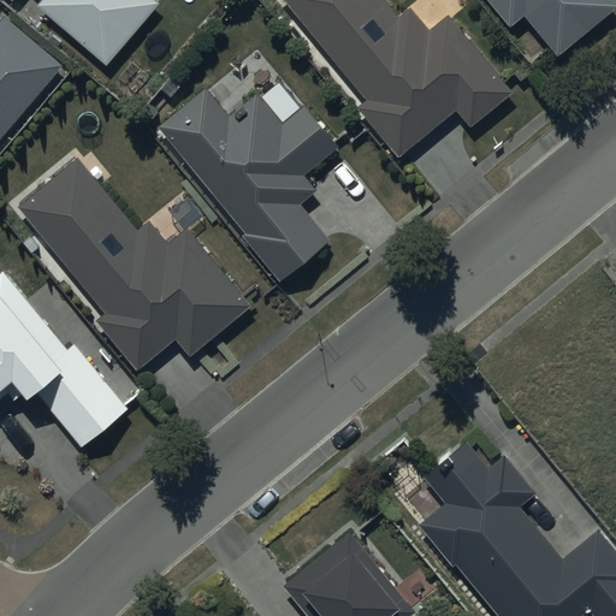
[(40,0),(37,4),(107,63),(160,3),(158,0),(40,0)]
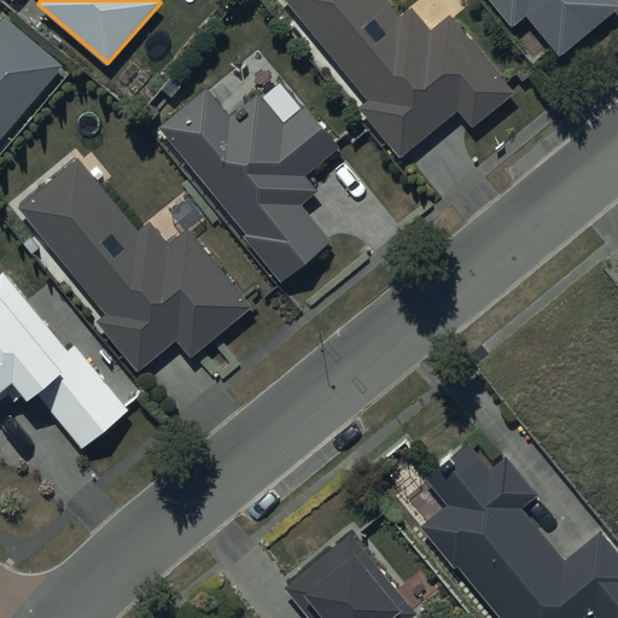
[(386,0),(286,0),(367,95),(357,104),(398,155),(456,106),(472,124),(513,91),(449,13),(431,28),(412,5),(398,15),(386,0)]
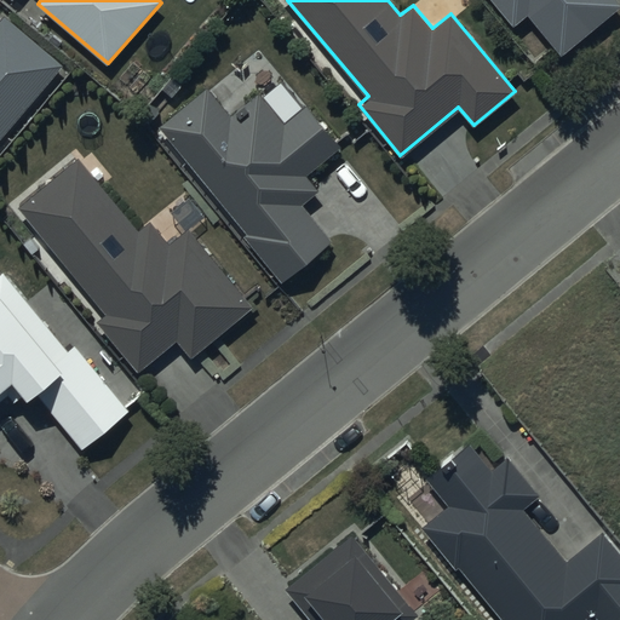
[(492,0),(510,22),(526,10),(560,52),(619,6),(613,0),(492,0)]
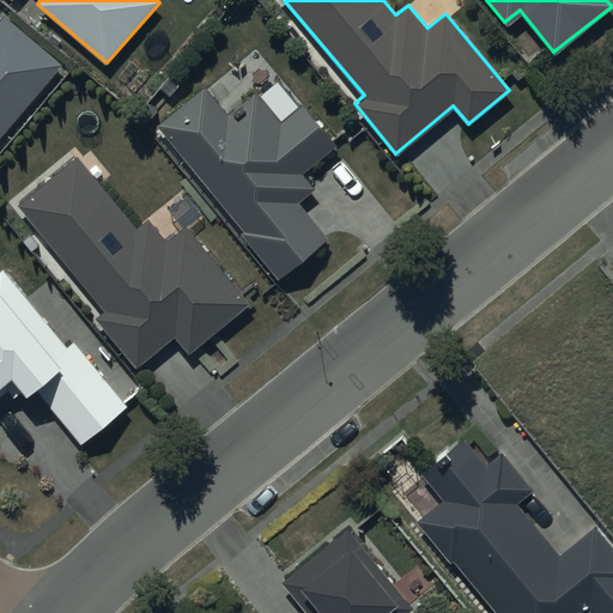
[(0,138),(66,62),(6,12),(0,18),(0,138)]
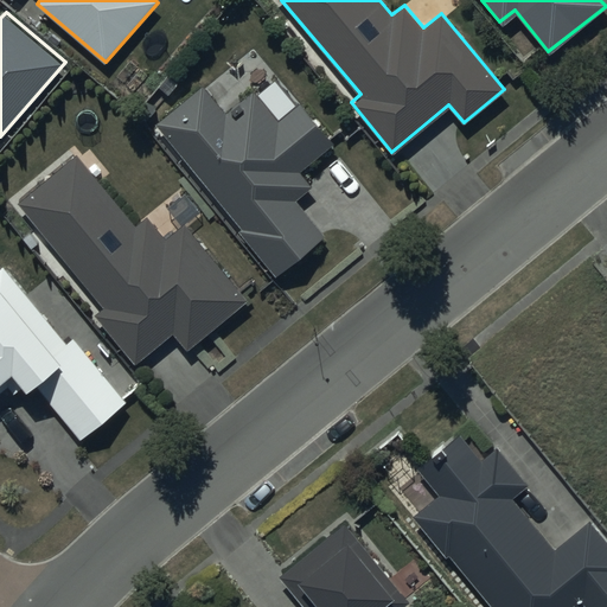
[(204,84),(157,122),(242,225),(237,229),(275,274),(324,234),(294,198),(310,185),(299,172),(334,142),(300,101),(278,120),(251,89),(225,112),(204,84)]
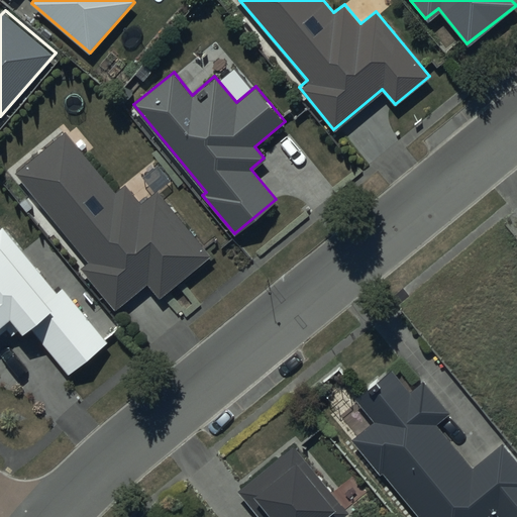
[(65,131),(16,171),(90,260),(82,267),(115,307),(145,282),(159,298),(210,254),(156,189),(140,201),(125,183),(115,192),(65,131)]
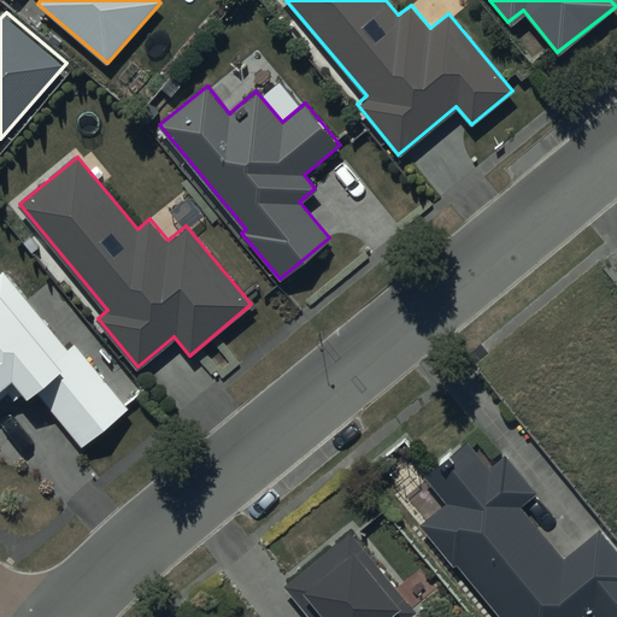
[(68,346),(4,268),(0,270),(0,399),(10,391),(15,398),(24,388),(29,393),(36,387),(83,445),(129,407),(75,341),(68,346)]
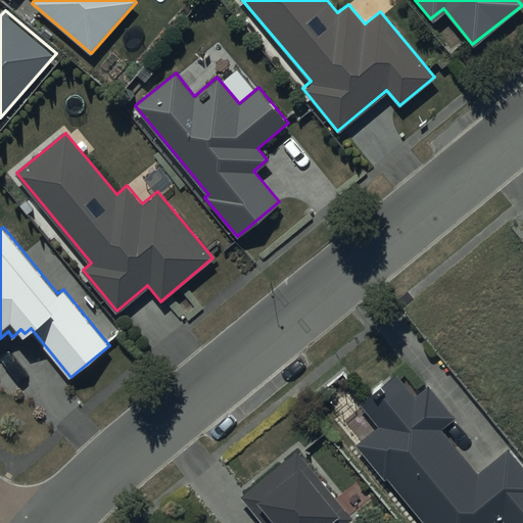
[(378,426),(355,443),(383,479),(387,476),(422,522),(420,522),(497,522),(502,520),(504,522),(522,522),(522,465),(509,447),(476,472),(441,427),(455,418),(428,384),(415,393),(396,370),(358,399),(378,426)]
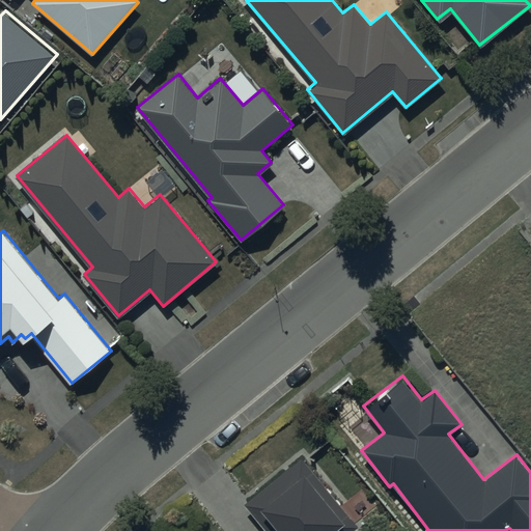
[(348,530),(356,525),(300,455),(244,503),(254,515),(262,509),(275,524),(272,527),(275,530),(273,530),(348,530)]
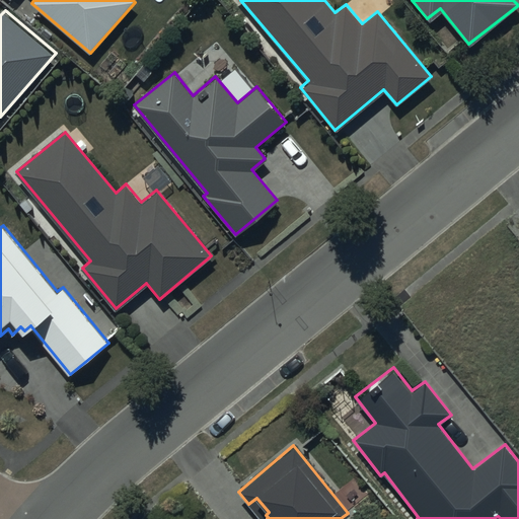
All buildings are outlined.
